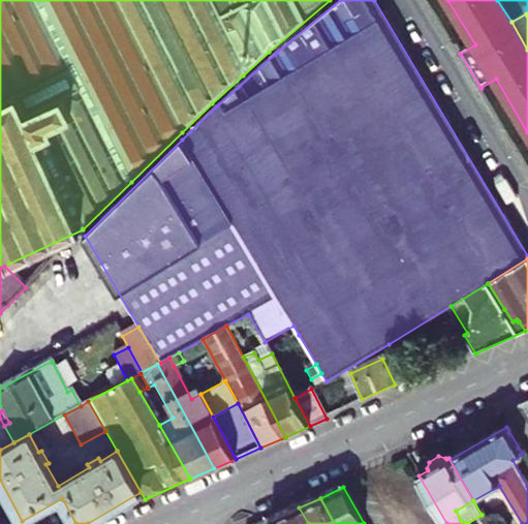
[(308,523),(299,507),(270,521),(271,523),(308,523)]
